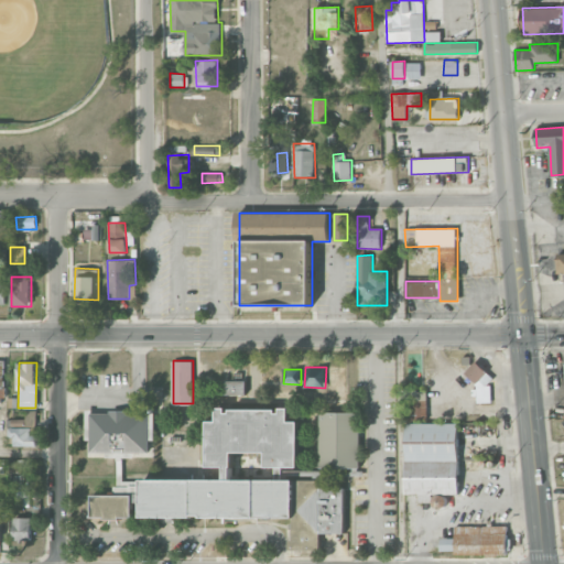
[(225,394),(225,380),(246,380),(246,394),(225,394)]
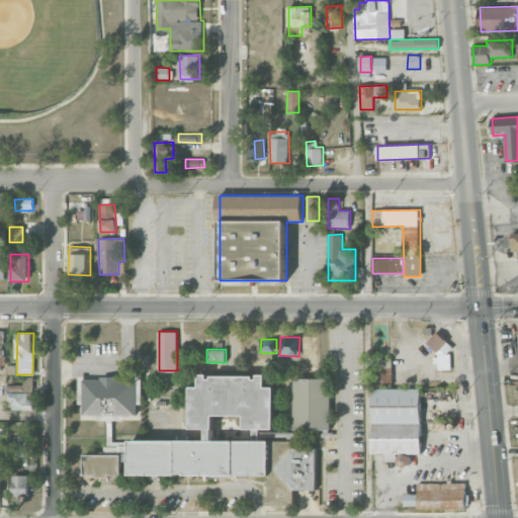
[(393,358),(374,358),(375,386),(393,385),(393,358)]
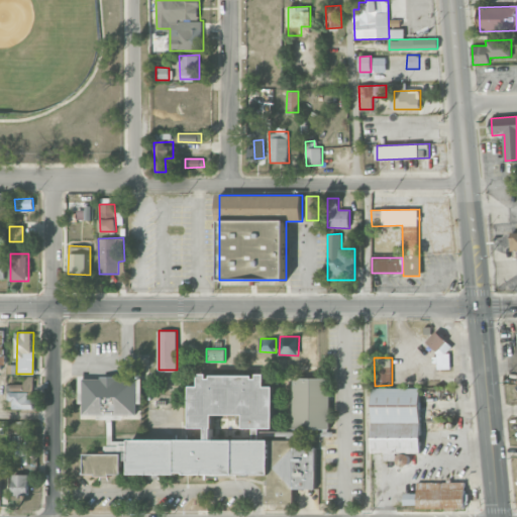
[(129,460),(121,460),(121,473),(84,473),(84,453),(129,453),(129,439),(206,439),(206,427),(190,427),(191,386),(200,386),(200,373),(208,373),(208,378),(212,378),(212,375),(253,375),(253,378),(257,378),(257,373),(266,373),(266,386),(274,386),(274,428),(260,428),(260,439),(270,439),(295,439),(295,446),(316,446),(316,488),(295,488),(295,504),(266,504),(266,496),(270,496),(270,475),(129,474),(129,460)]
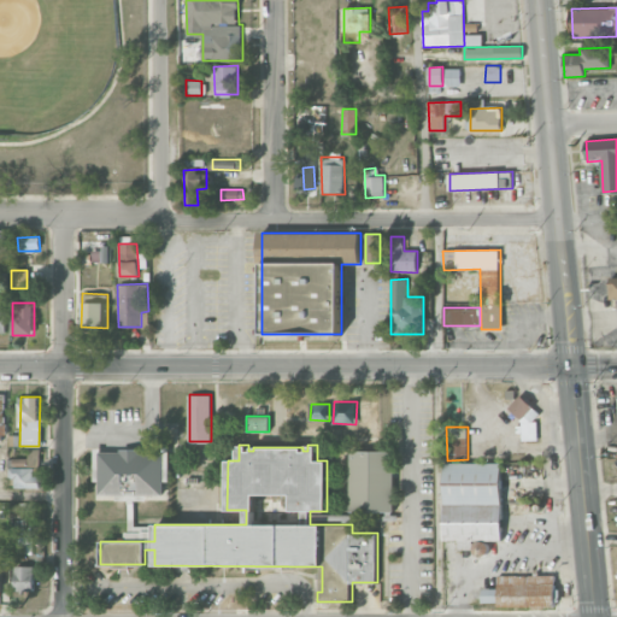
[(142,452),(163,452),(163,493),(99,493),(99,452),(121,452),(121,448),(142,448),(142,452)]
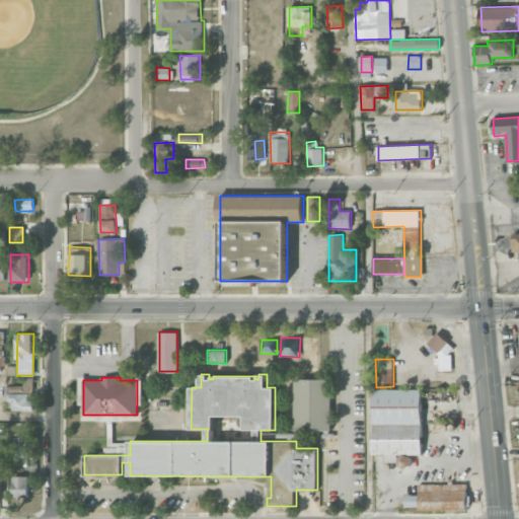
[(295,430),(295,379),(331,379),(330,430),(295,430)]
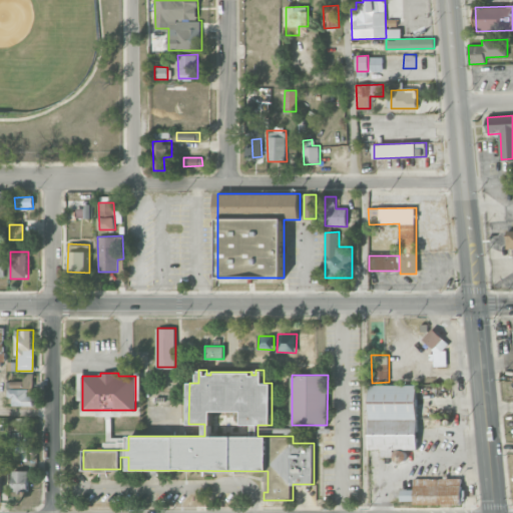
[(417,385),(369,385),(369,449),(382,449),(382,457),(394,457),(394,449),(417,449),(417,385)]
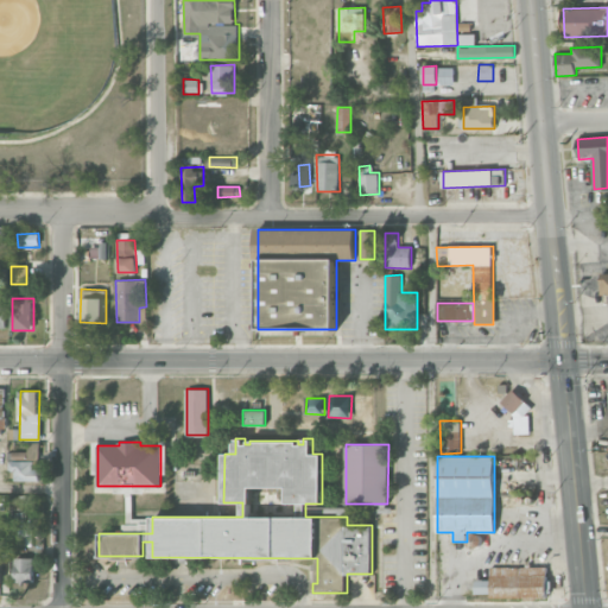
[(39,461),(11,461),(10,472),(16,472),(14,480),(38,481),(39,461)]
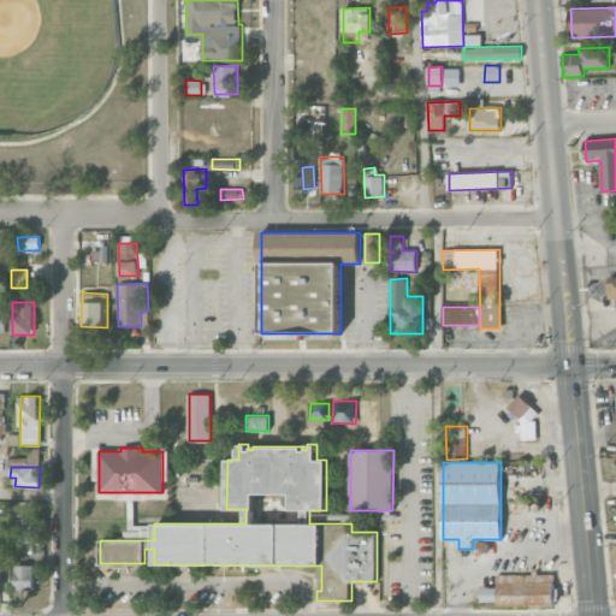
[(34,591),(35,566),(16,564),(15,590),(34,591)]
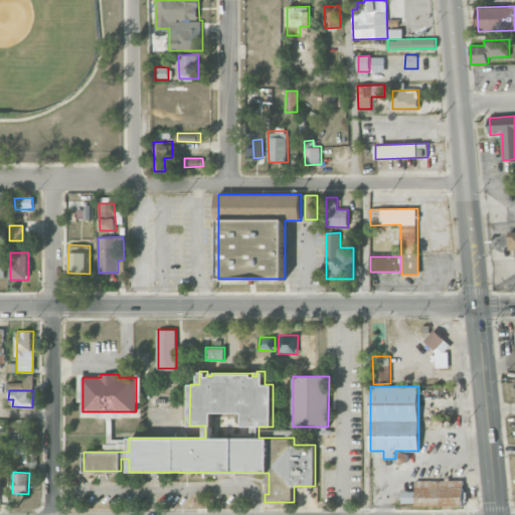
[(463,480),(414,481),(414,491),(403,492),(403,503),(414,503),(414,507),(463,507),(463,480)]
